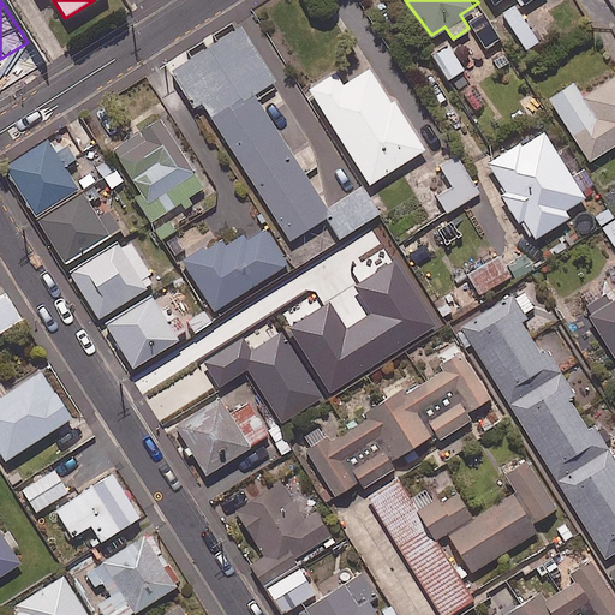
[(538,39),(513,4),(500,12),(524,48),(538,39)]
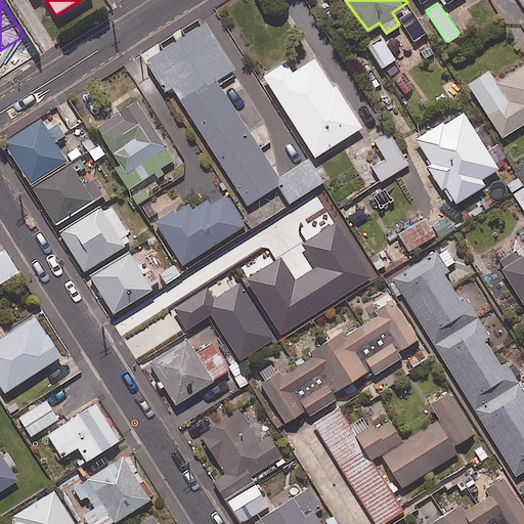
[(425,31),(410,8),(398,16),(412,39),(425,31)]
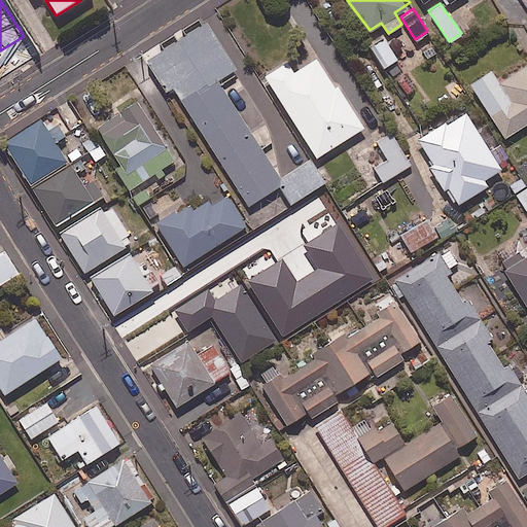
[(236,68),(207,22),(146,60),(165,89),(171,84),(259,224),(290,205),(289,203),(324,181),(310,159),(279,177),(217,78),(236,68)]
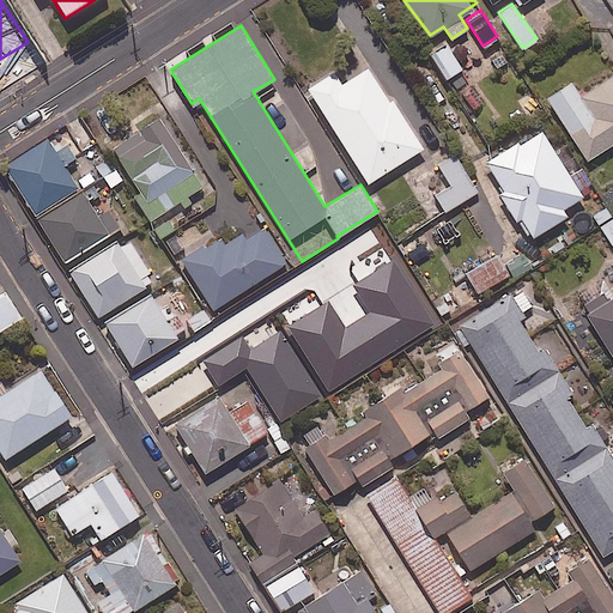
[(462,67),(447,43),(431,54),(445,77),(462,67)]
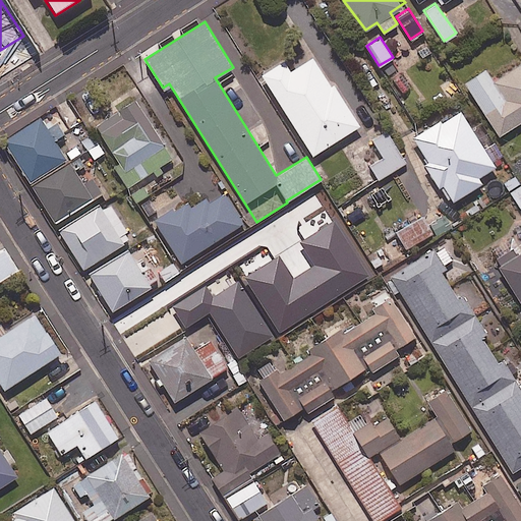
[(358,124),(314,55),(290,71),(283,60),(261,74),(311,154),(358,124)]
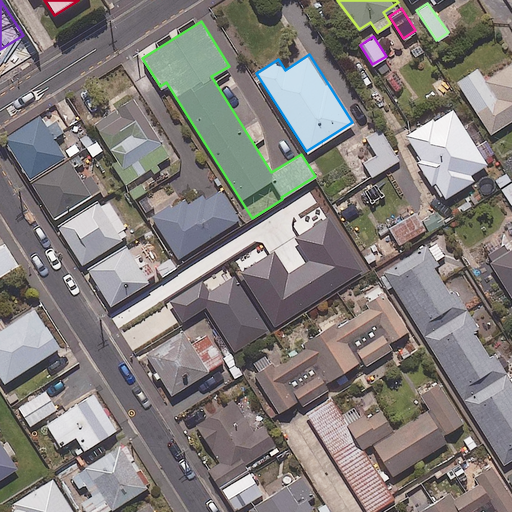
[(511,61),(485,79),(476,66),(456,80),(489,132),(511,117),(511,61)]
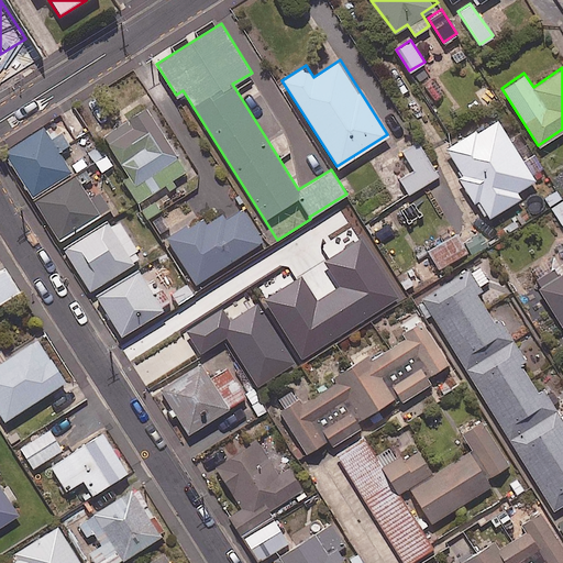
[(186,170),(145,107),(102,134),(130,177),(123,180),(136,201),(186,170)]
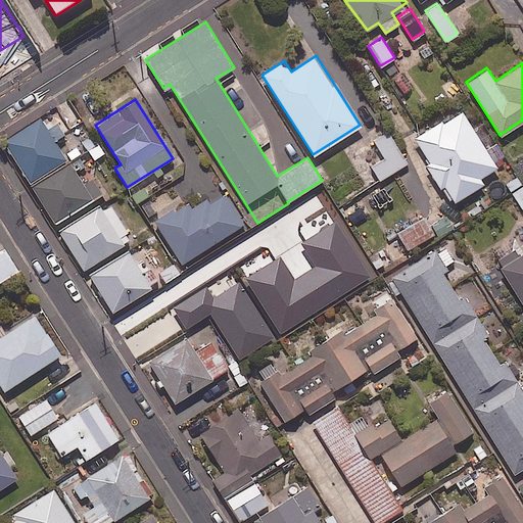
[(496,167),(461,108),(414,137),(453,201),(483,183),(479,177),(496,167)]
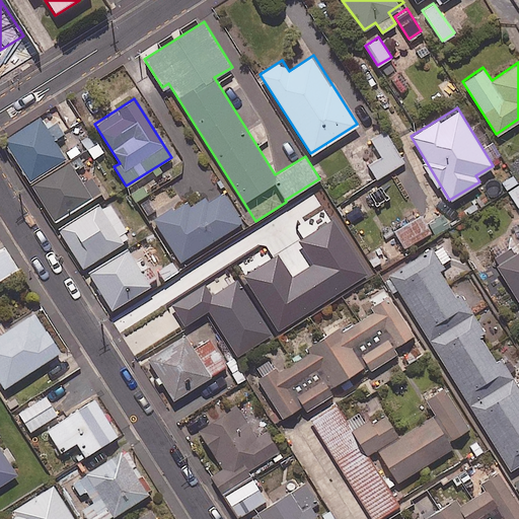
[(46,127),(39,116),(2,140),(28,180),(65,157),(54,138),(63,132),(56,121),(46,127)]
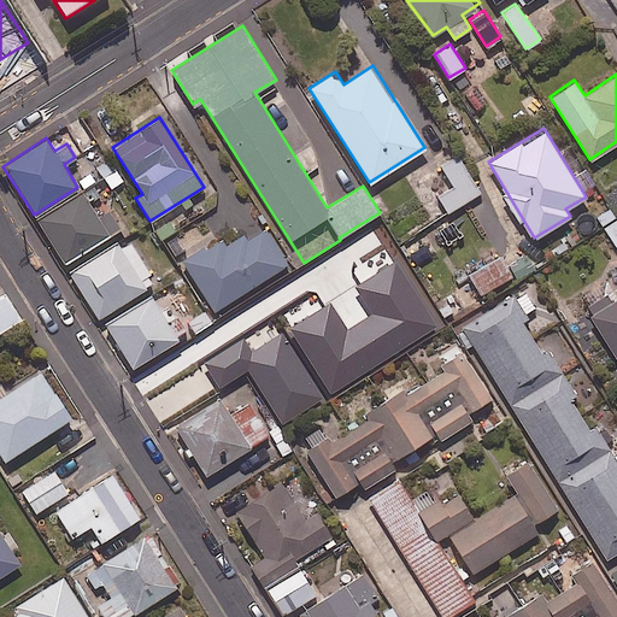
[(480,193),(457,153),(410,181),(434,219),(480,193)]
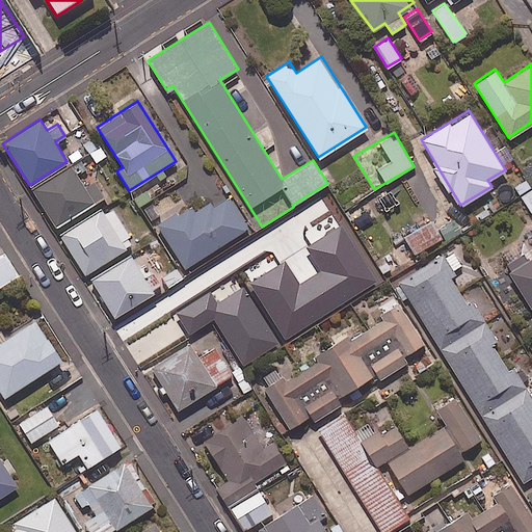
[(104,195),(82,159),(31,189),(54,225),(104,195)]
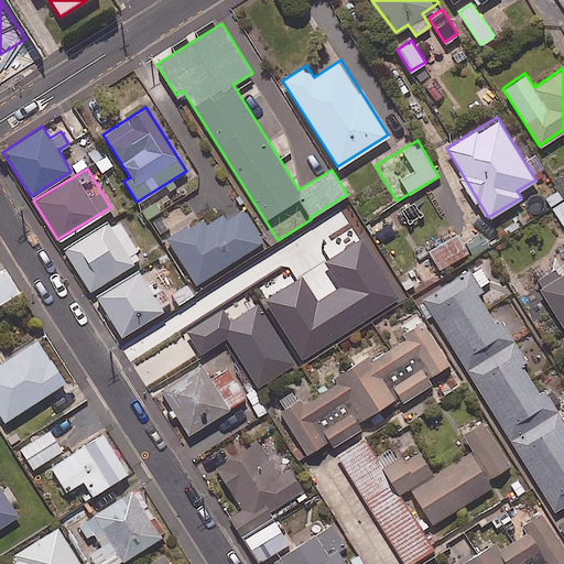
[(563,223),(563,199),(551,207),(562,225),(563,223)]
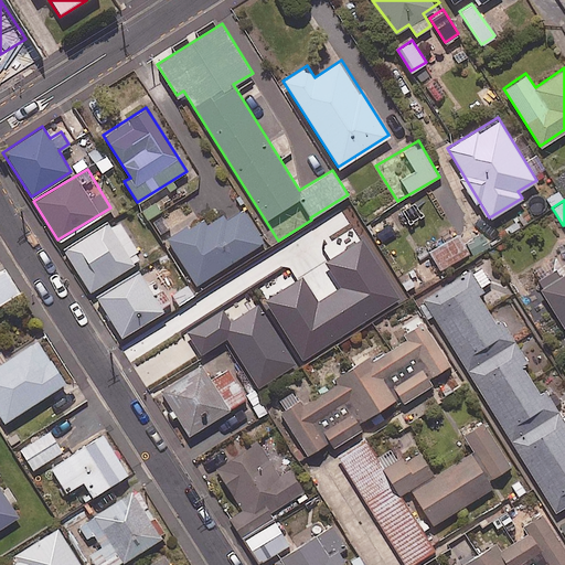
[(264,242),(241,205),(206,227),(201,217),(168,238),(196,284),(264,242)]
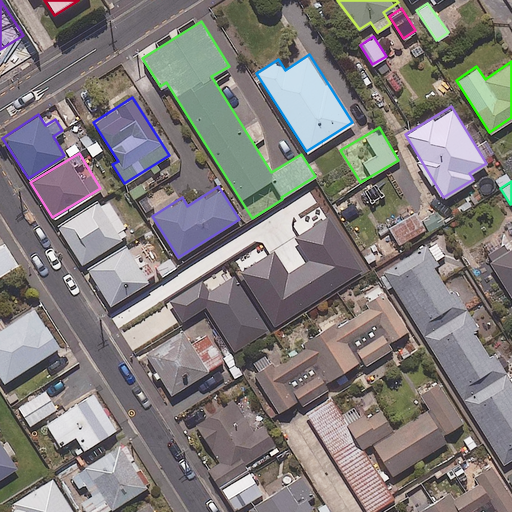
[(128,233),(104,195),(57,225),(81,262),(128,233)]
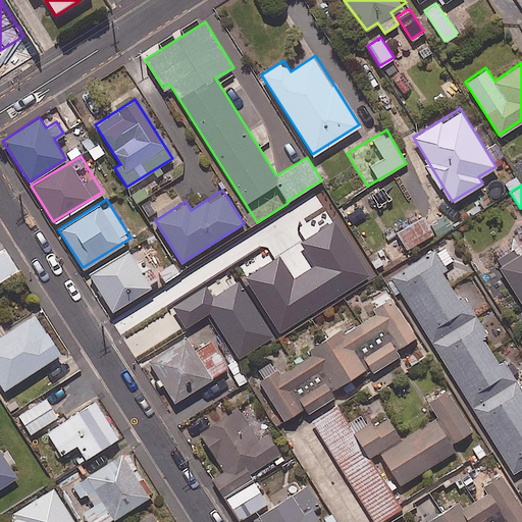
[(432,233),(422,215),(395,230),(399,237),(387,243),(395,255),(432,233)]
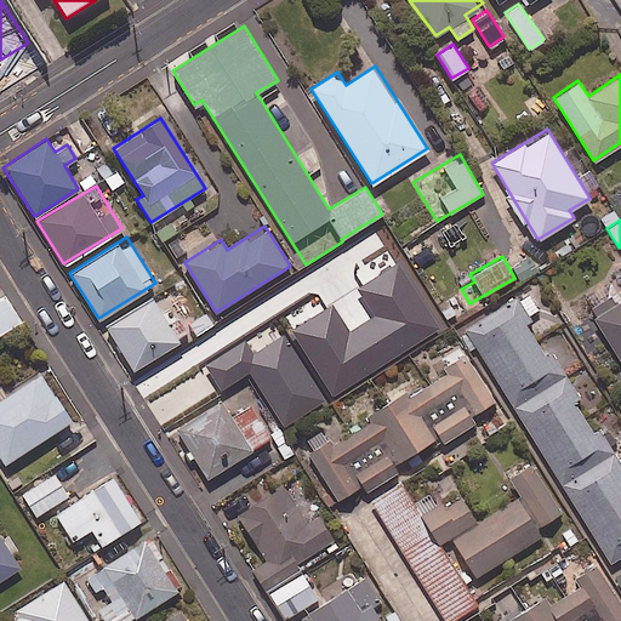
[(512,405),(565,372),(551,349),(545,353),(523,318),(539,308),(528,291),(465,330),(512,405)]
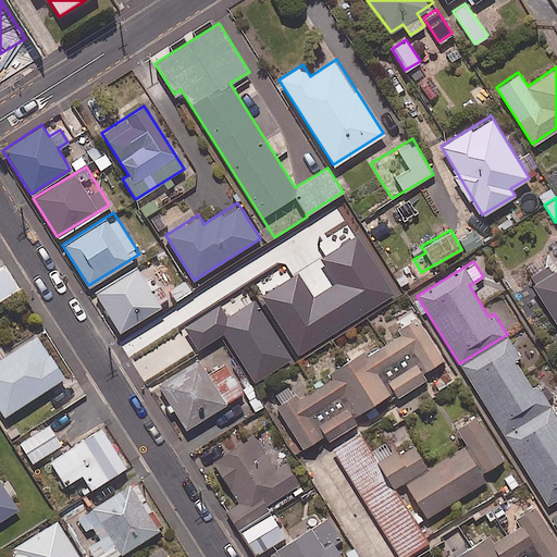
[(0,298),(19,287),(3,264),(0,267),(0,298)]
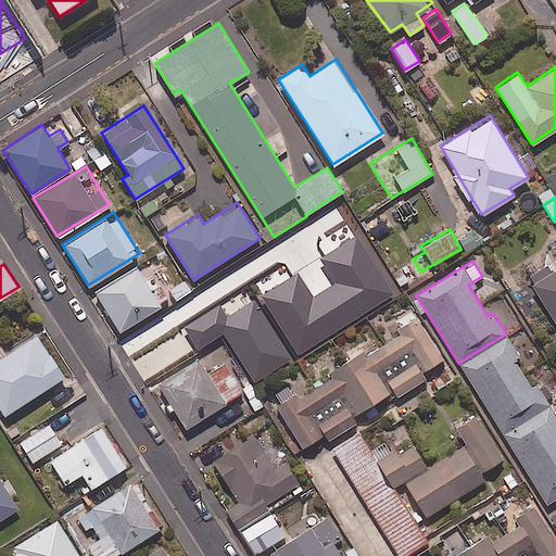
[(143,278),(135,264),(93,290),(118,330),(168,300),(159,283),(143,278)]
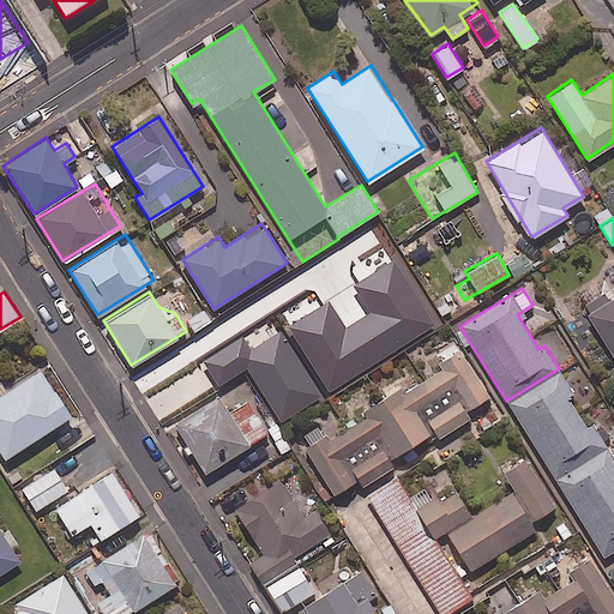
[(613,294),(587,311),(613,356),(613,294)]
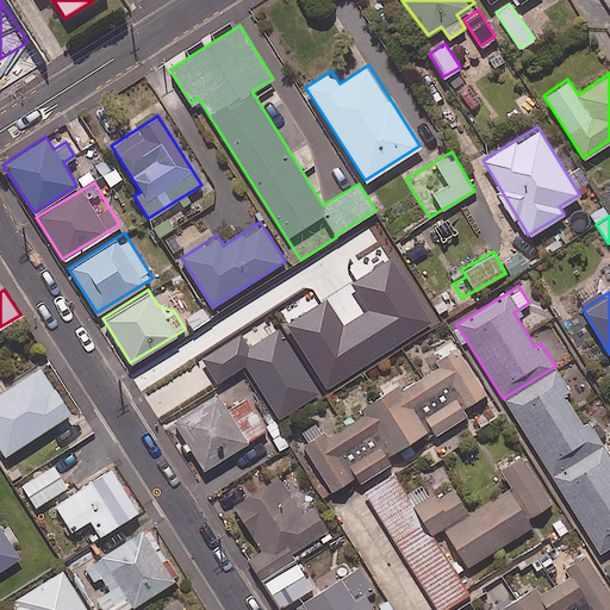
[(485,393),(454,341),(431,354),(437,365),(394,391),(387,379),(355,399),(362,411),(327,433),(318,419),(296,434),(330,490),(356,474),(360,480),(391,462),(386,455),(431,428),(435,434),(466,415),(462,408),(485,393)]
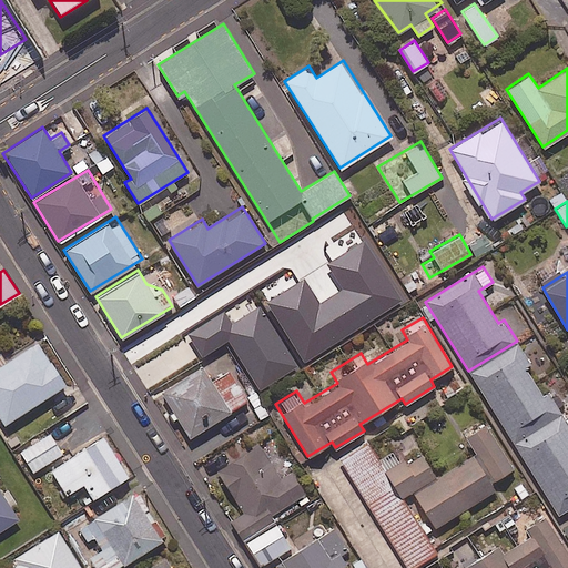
[(64,384),(37,341),(0,364),(0,418),(3,424),(64,384)]
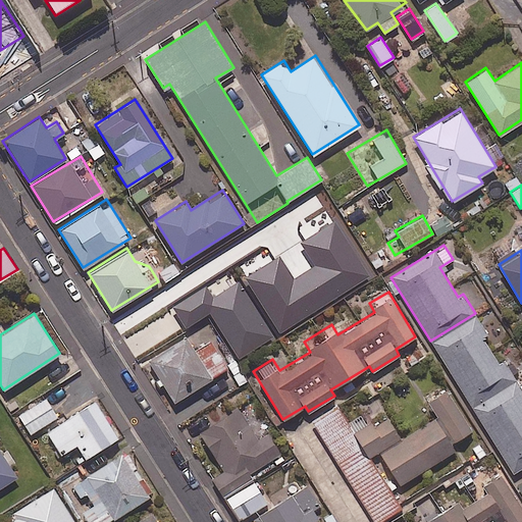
[(471,407),(515,379),(504,360),(499,363),(481,335),(486,332),(475,313),(430,341),(471,407)]
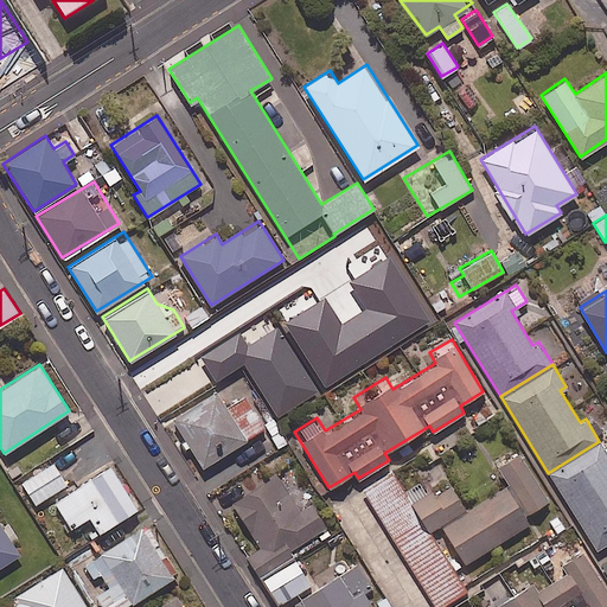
[(248,396),(243,398),(227,408),(216,390),(165,421),(180,448),(187,443),(202,466),(240,443),(267,427),(248,396)]
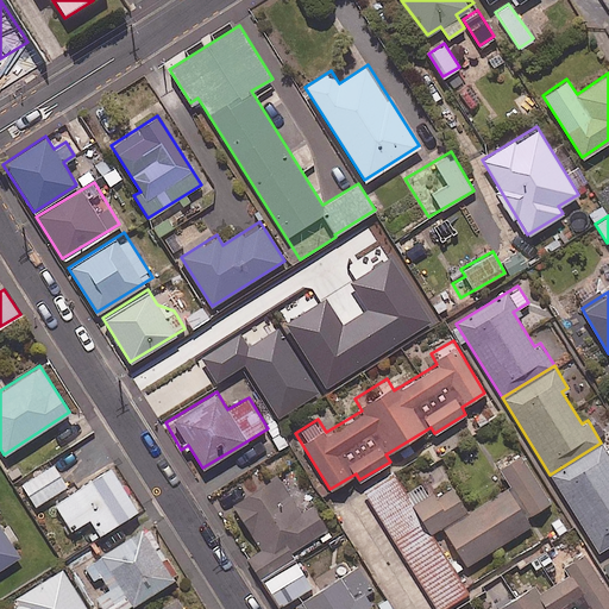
[(601,443),(550,475),(597,552),(608,544),(608,446),(606,449),(601,443)]
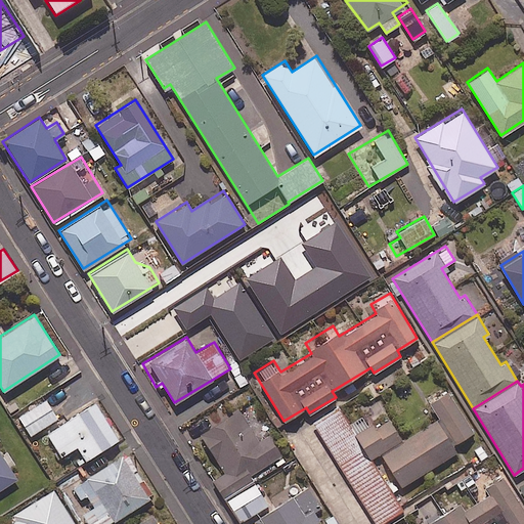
[(447,390),(429,401),(456,444),(474,432),(447,390)]
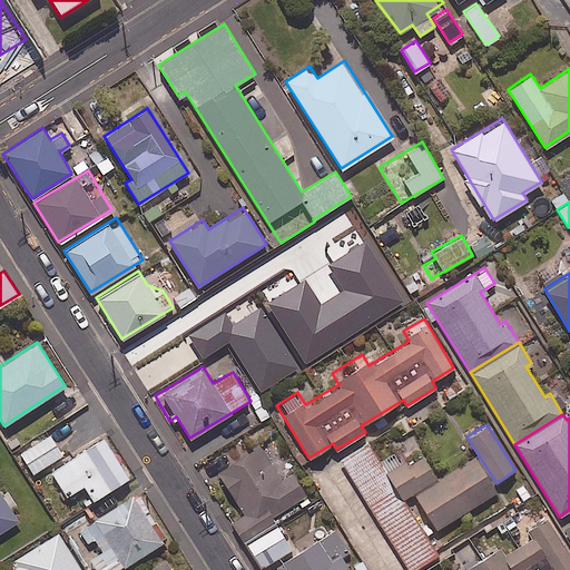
[(62,454),(49,434),(20,453),(32,473),(62,454)]
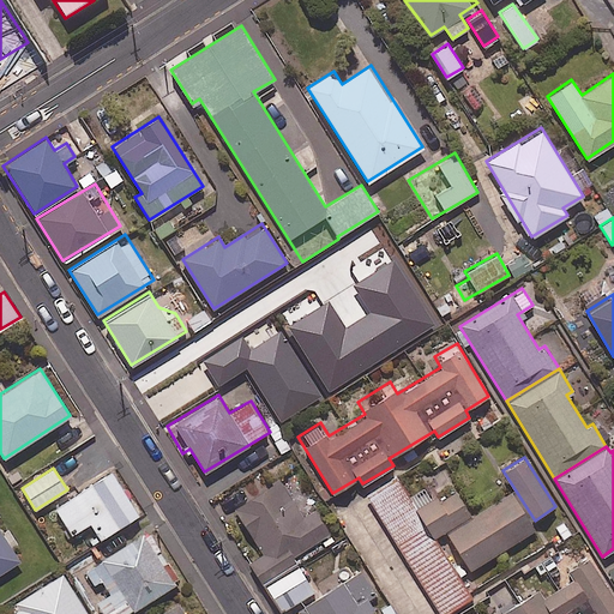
[(138,515),(112,471),(55,506),(72,534),(90,522),(101,539),(138,515)]
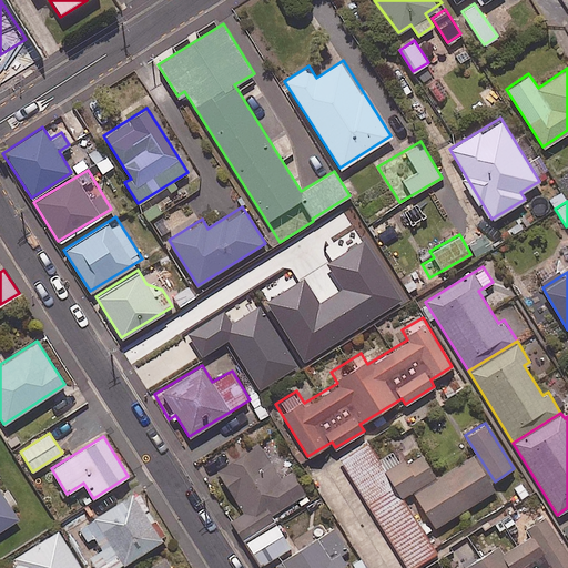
[(230,518),(242,539),(274,520),(271,514),(304,494),(291,472),(281,477),(259,439),(212,466),(239,513),(230,518)]
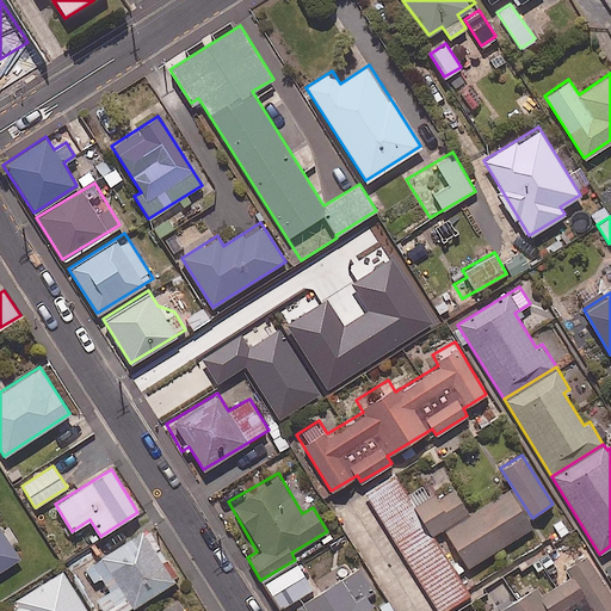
[(430,535),(412,506),(392,474),(363,492),(439,610),(443,610),(469,594),(430,535)]
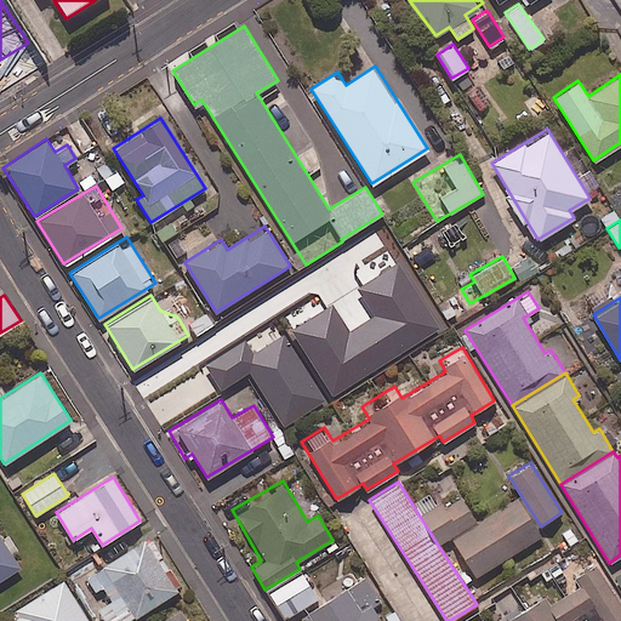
[(440,500),(419,514),(437,543),(474,519),(459,495),(443,505),(440,500)]
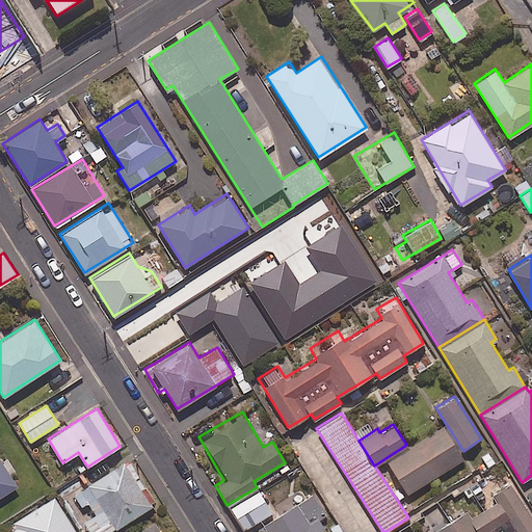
[(441,427),(387,460),(406,494),(461,459),(441,427)]
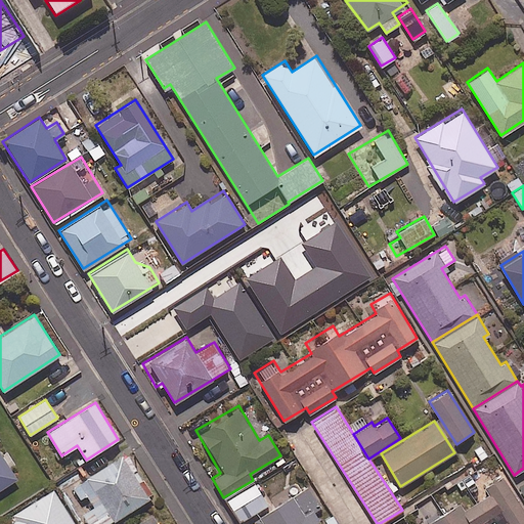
[(105,523),(153,495),(125,451),(64,489),(86,523),(105,523)]
